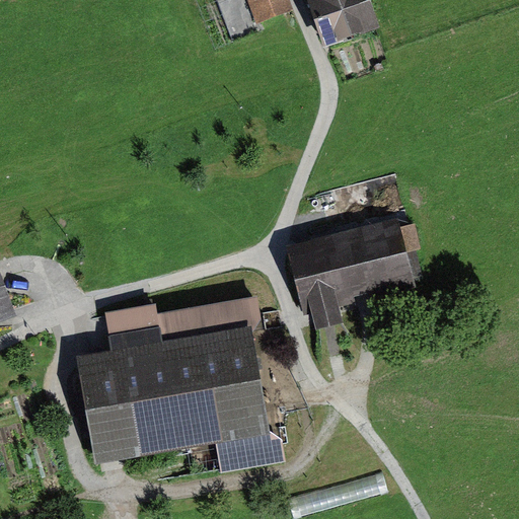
[(218,9),(232,44),(253,34),(239,0),(218,9)]
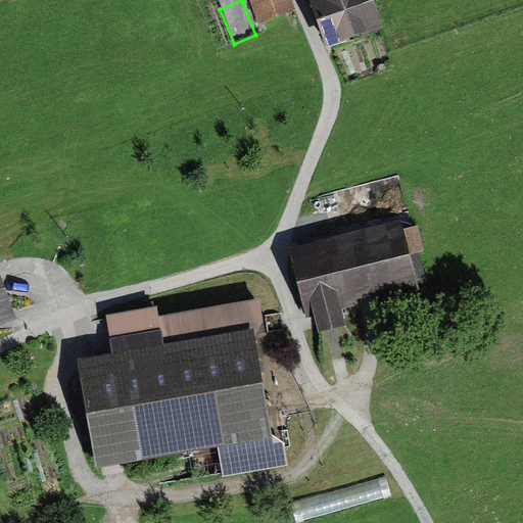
[(289,0),(248,0),(259,27),(294,13),(289,0)]
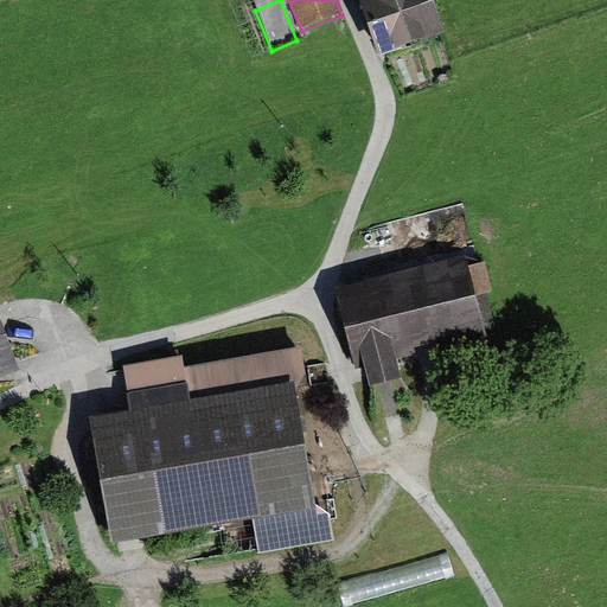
[(432,0),(358,0),(379,61),(446,38),(432,0)]
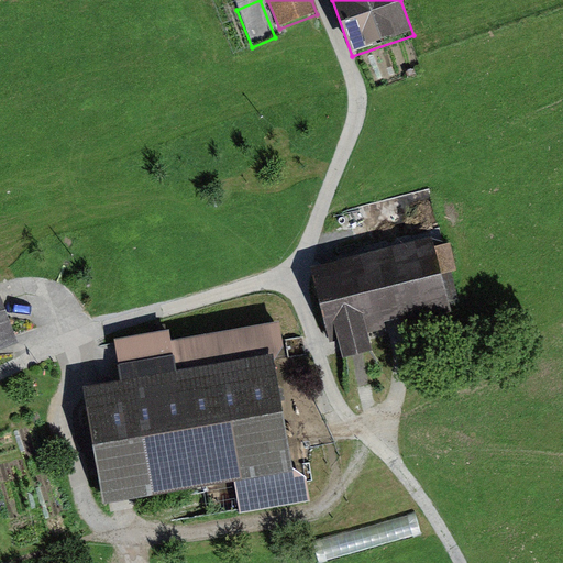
[(427,251),(320,276),(340,356),(367,350),(362,327),(441,308),(427,251)]
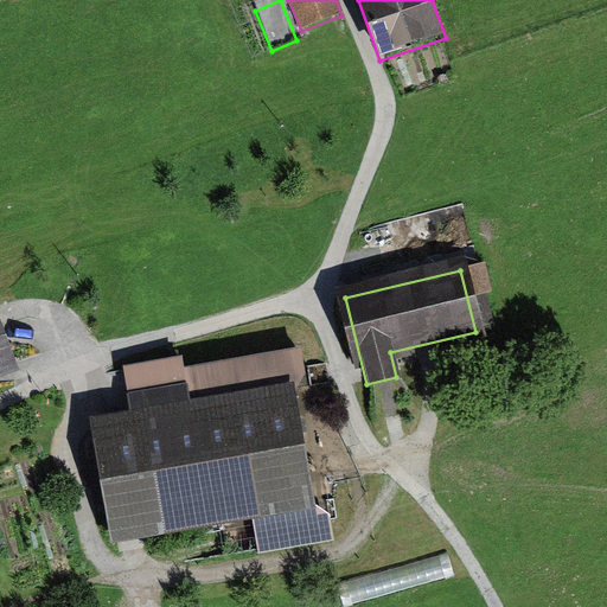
[(301,372),(88,410),(112,544),(325,506),(301,372)]
